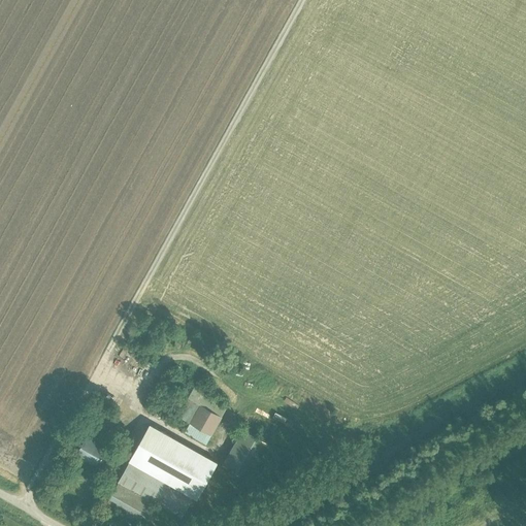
[(176,418),(186,423),(181,432),(204,446),(226,408),(193,389),(176,418)]
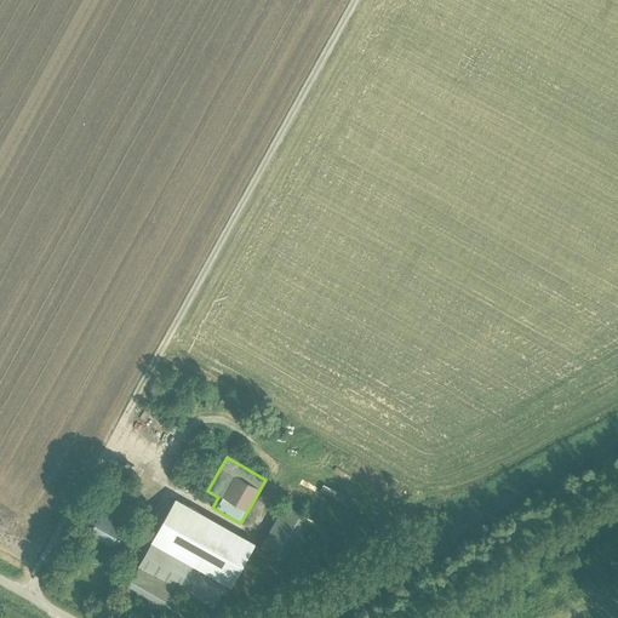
[(252,544),(176,502),(166,518),(150,544),(224,585),(225,587),(228,588),(252,544)]
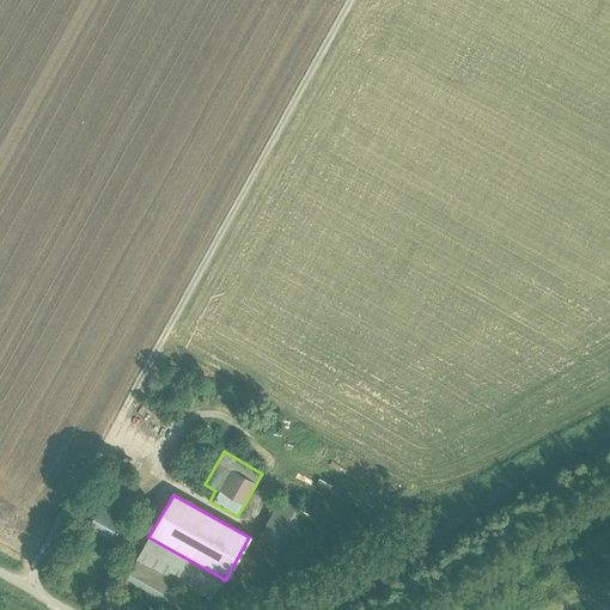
[(256,541),(287,559),(311,517),(280,499),(256,541)]
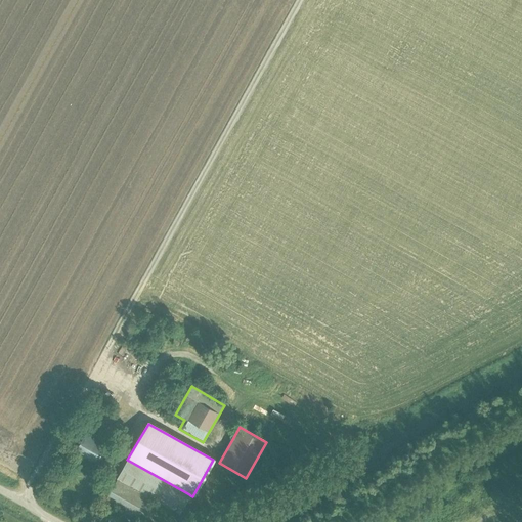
[(74,452),(95,465),(105,447),(80,433),(77,438),(81,440),(74,452)]
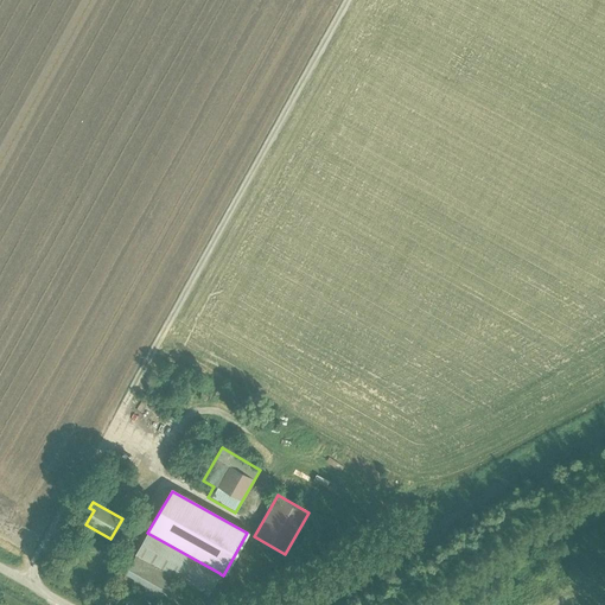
[(163,604),(176,580),(207,597),(220,573),(147,533),(134,556),(120,583),(157,604),(163,604)]
